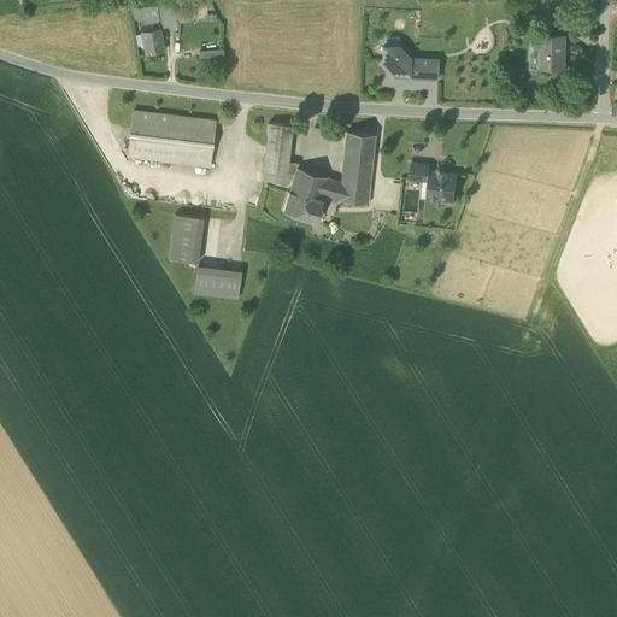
[(131,19),(139,23),(144,22),(141,7),(141,5),(130,6),(131,19)]
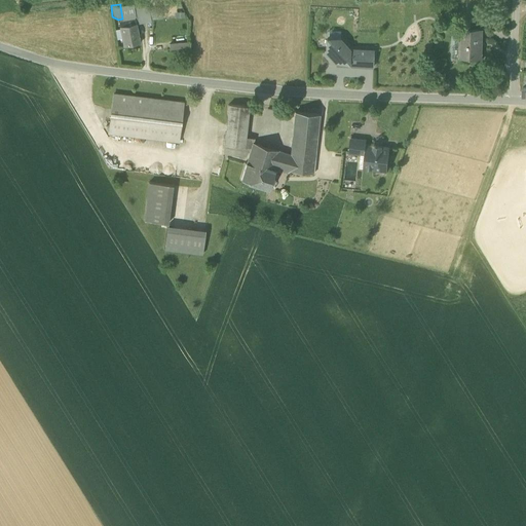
[(134,4),(120,6),(122,19),(136,16),(134,5),(134,4)]
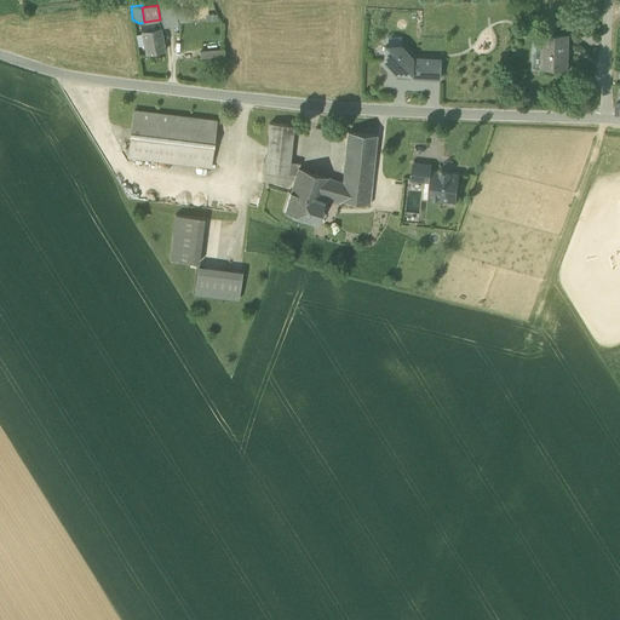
[(164,5),(158,6),(160,19),(161,28),(171,28),(167,7),(164,5)]
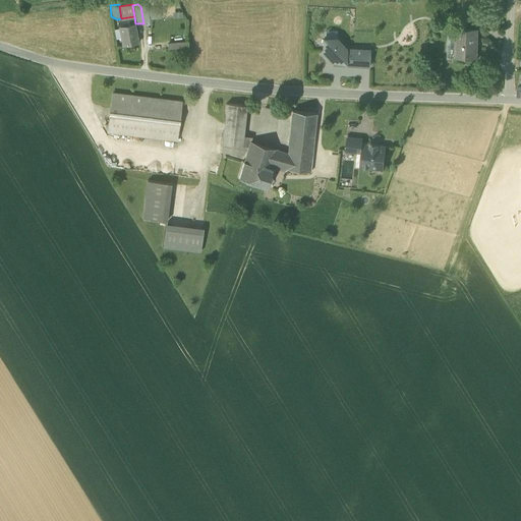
[(149,8),(140,6),(143,23),(151,22),(150,20),(149,10),(149,8)]
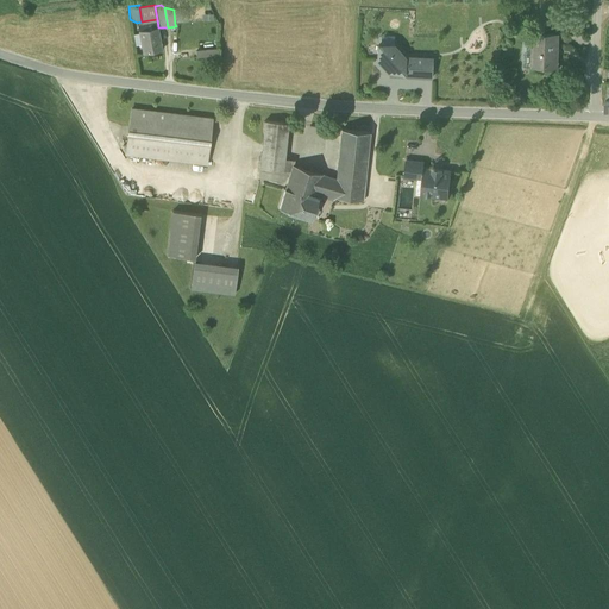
[(187,12),(174,12),(175,24),(188,23),(187,12)]
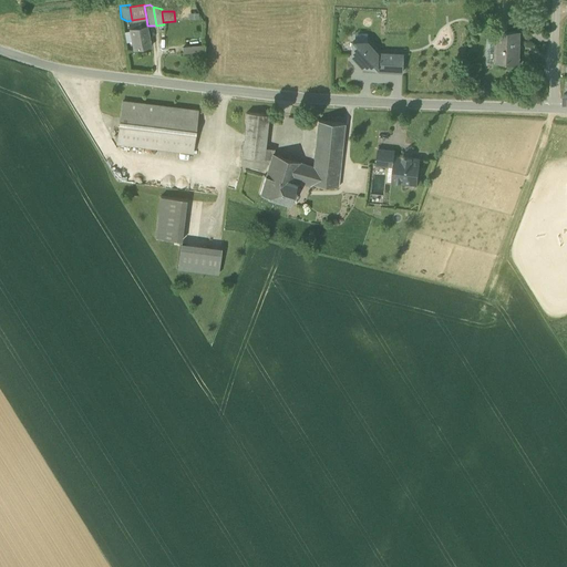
[(127,21),(130,30),(147,26),(146,18),(132,20),(127,21)]
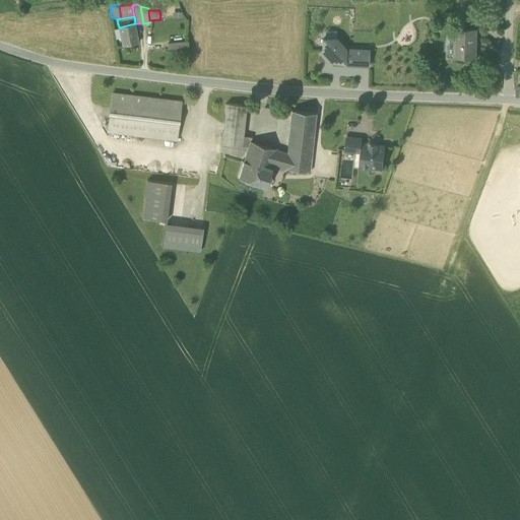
[(121,40),(123,47),(139,44),(135,23),(119,27),(119,29),(121,40)]
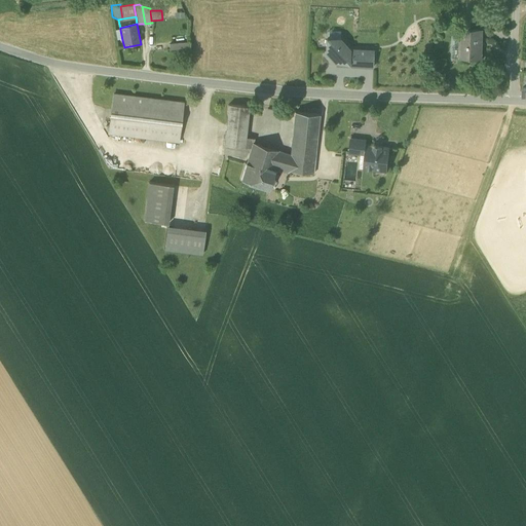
[(459,38),(459,47),(459,58),(478,59),(478,42),(481,43),(482,31),(460,30),(459,38)]
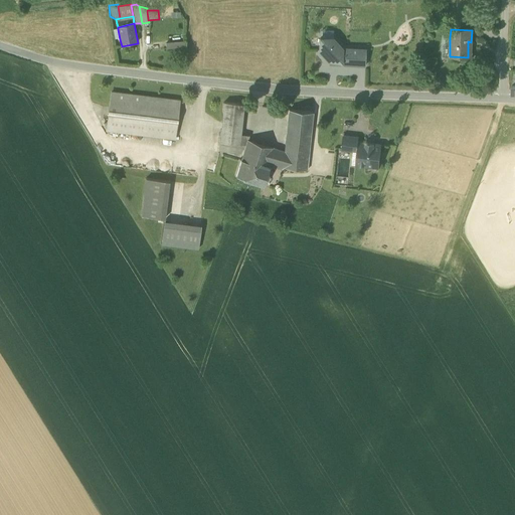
[(328,61),(337,61),(337,65),(342,65),(342,48),(333,37),(322,37),(319,39),(319,50),(321,53),(321,56),(324,57),(328,61)]
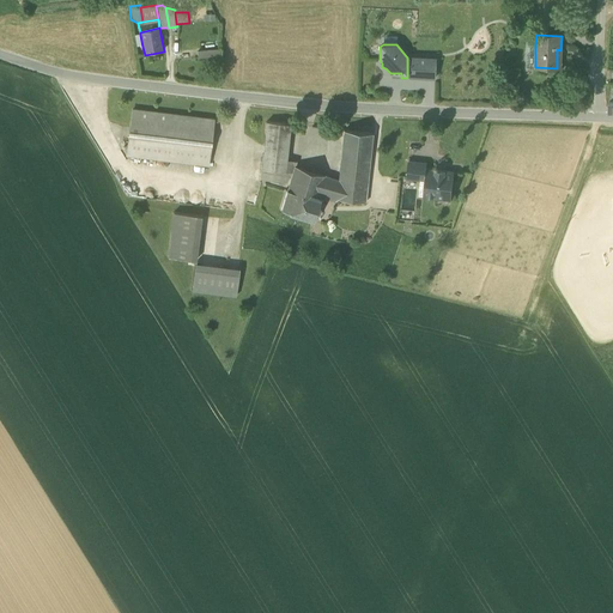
[(219,59),(219,49),(198,52),(198,60),(219,59)]
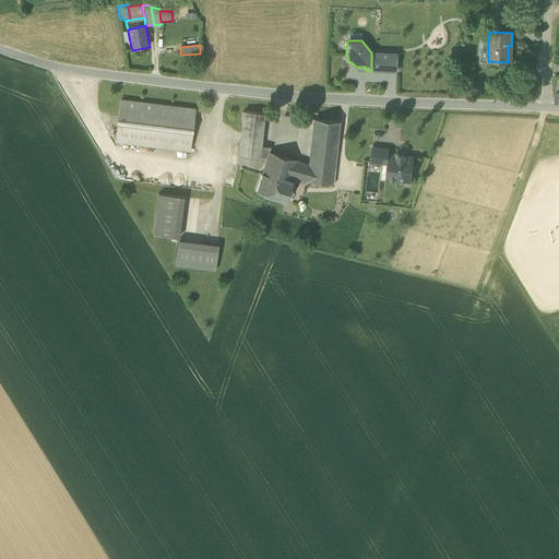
[(371,71),(383,71),(383,52),(371,52),(371,71)]
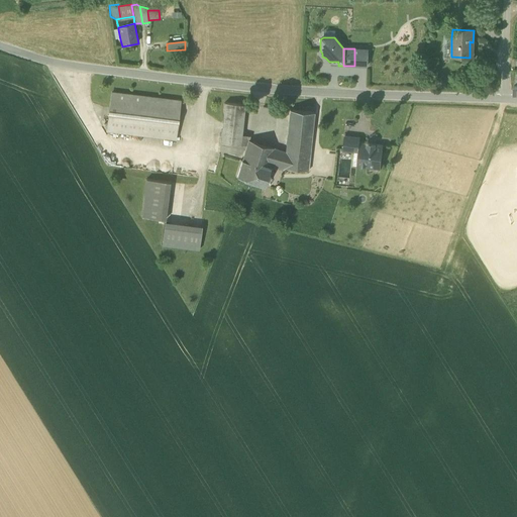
[(367,49),(354,48),(354,66),(367,67),(367,49)]
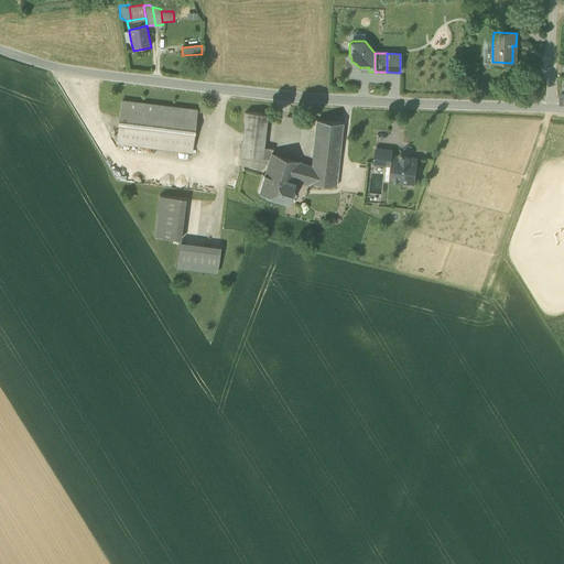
[(117,144),(192,153),(197,112),(122,102),(117,144)]
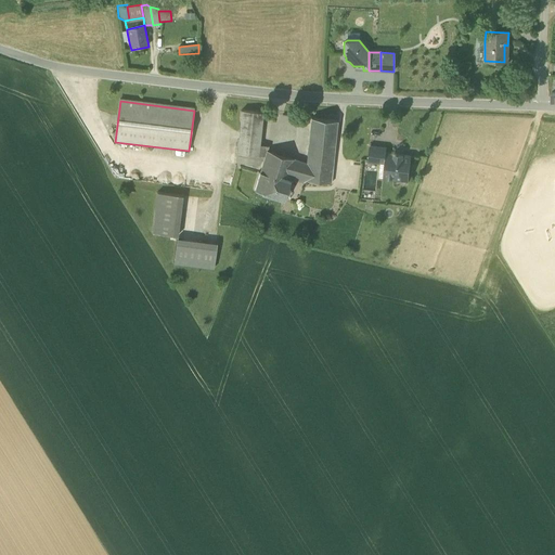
[(236,154),(265,157),(267,151),(269,146),(259,145),(262,113),(242,111),(236,154)]
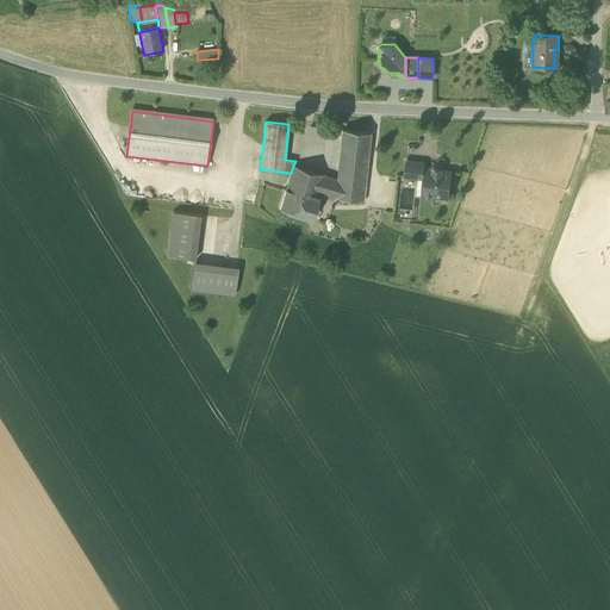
[(338,172),(341,173),(366,175),(371,134),(342,130),(338,172)]
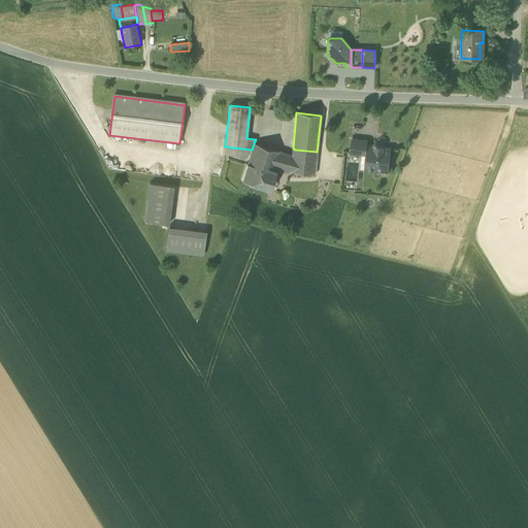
[(362,155),(366,156),(366,145),(367,145),(367,140),(352,139),(350,154),(362,155)]
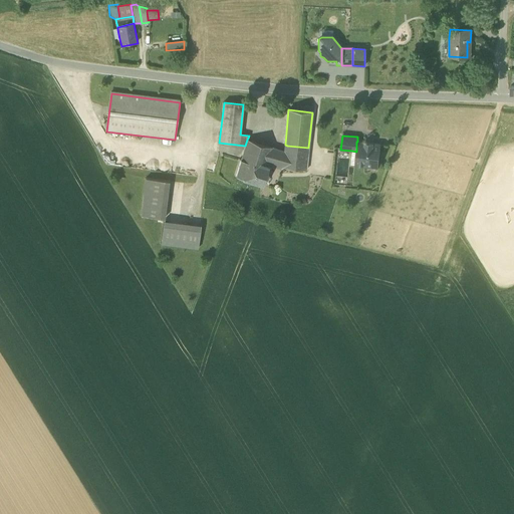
[(306,170),(308,148),(287,146),(286,153),(285,152),(247,140),(245,146),(242,158),(268,167),(267,167),(280,170),(281,167),(306,170)]
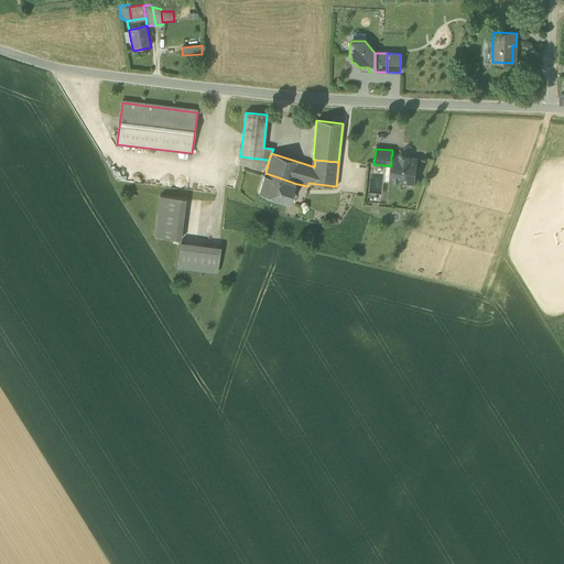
[(389,181),(415,184),(418,159),(409,158),(409,156),(400,155),(400,156),(392,155),(391,155),(391,166),(389,179),(389,181)]
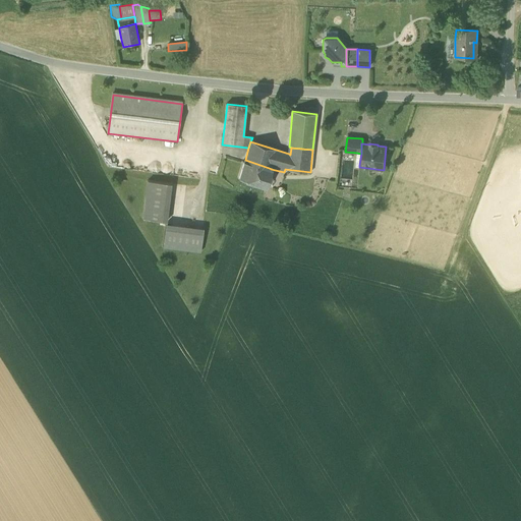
[(246,181),(266,187),(271,169),(272,169),(245,160),(239,178),(246,180),(246,181)]
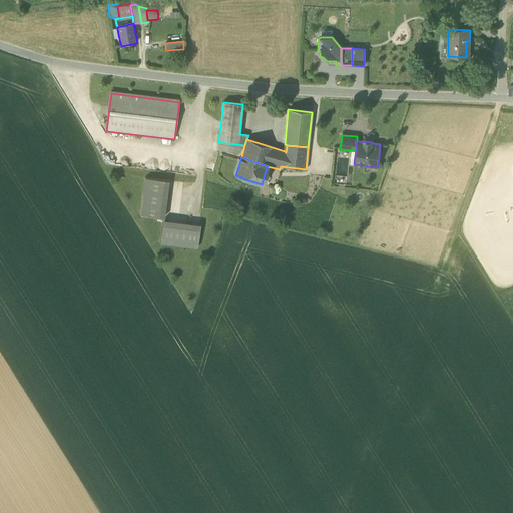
[(140,215),(163,218),(168,181),(145,178),(140,215)]
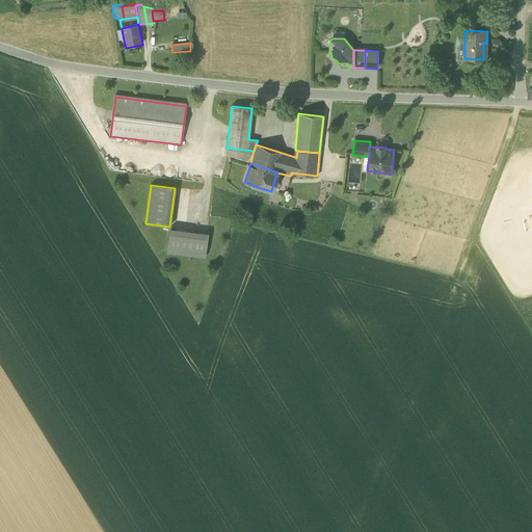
[(166,253),(205,258),(208,234),(169,229),(166,253)]
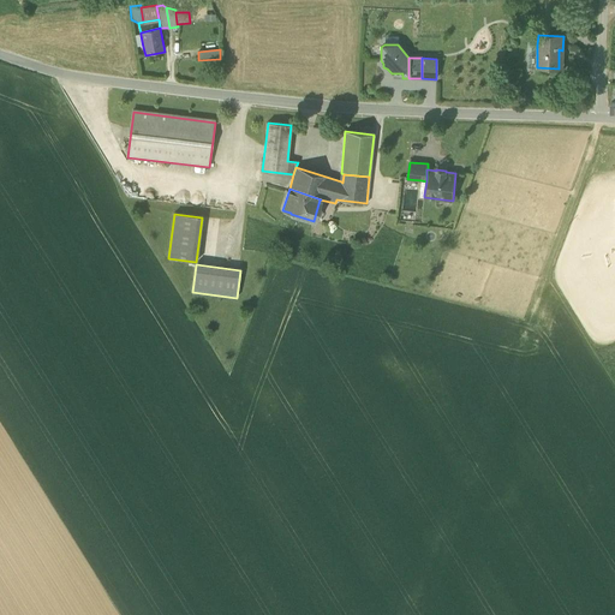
All buildings are outlined.
